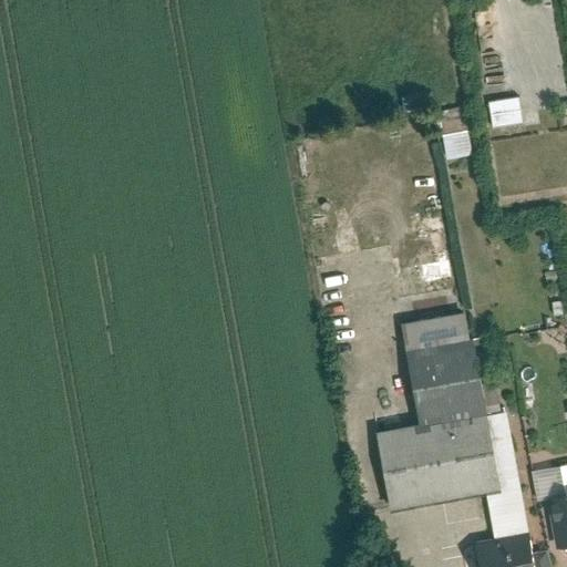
[(521,122),(518,95),(486,99),(488,125),(521,122)]
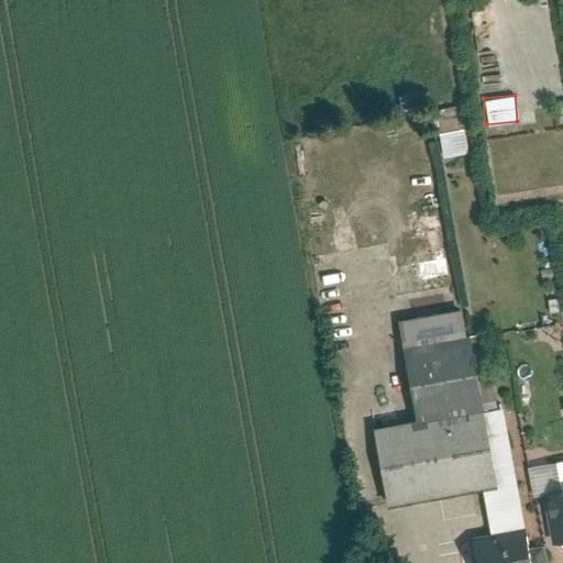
[(439,156),(465,153),(463,128),(435,131),(439,156)]
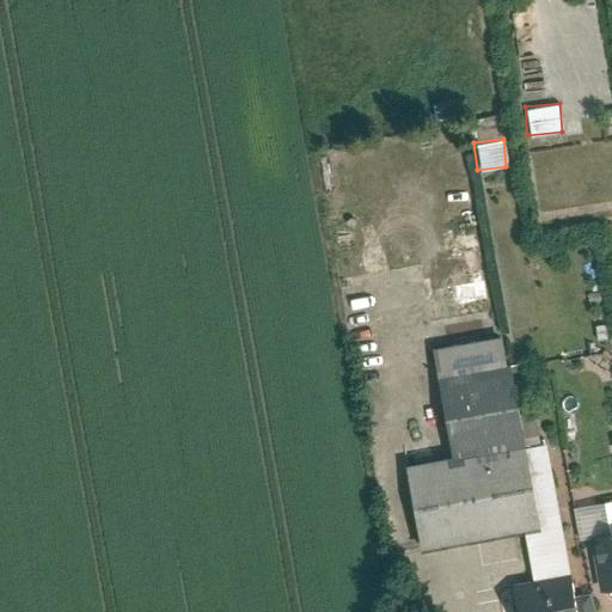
[(438,238),(452,305),(488,297),(473,230),(438,238)]
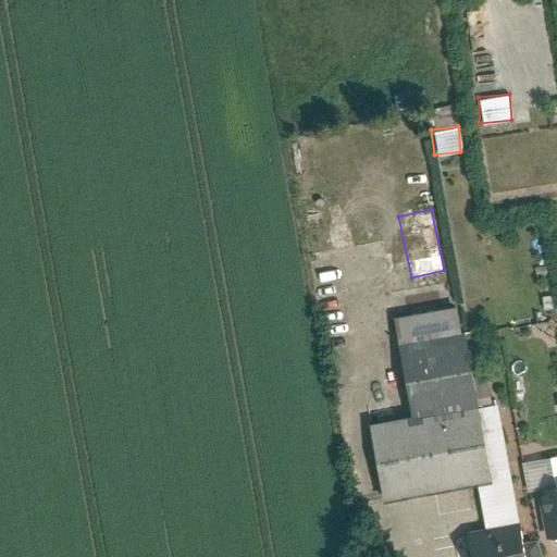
[(382,506),(479,487),(486,531),(529,523),(521,479),(506,405),(491,408),(474,330),(407,344),(422,421),(368,432),(382,506)]
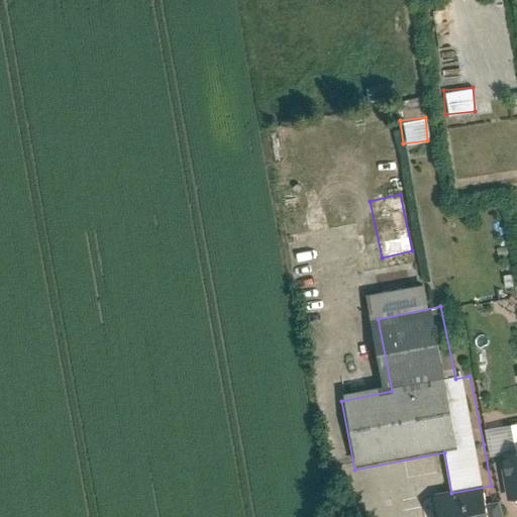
[(516,425),(513,427),(516,441),(516,450),(500,454),(510,500),(516,498),(516,425)]
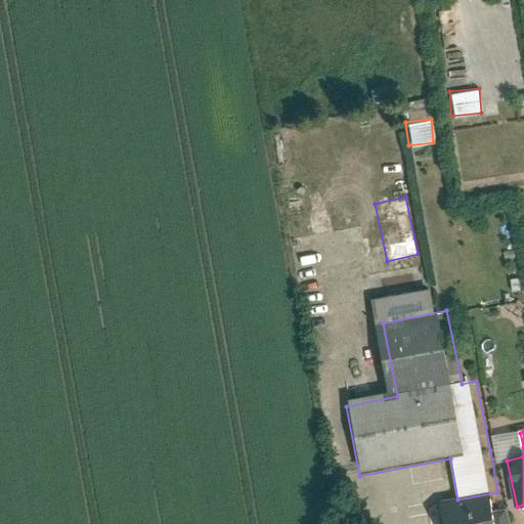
[(504,523),(497,492),(440,504),(443,523),(504,523)]
